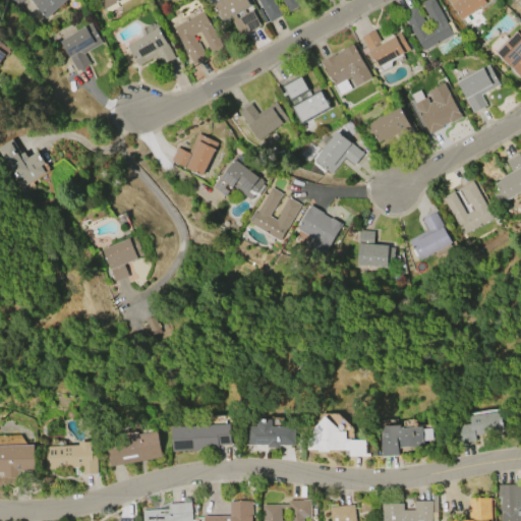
[(65,0),(46,18),(29,0),(65,0)]
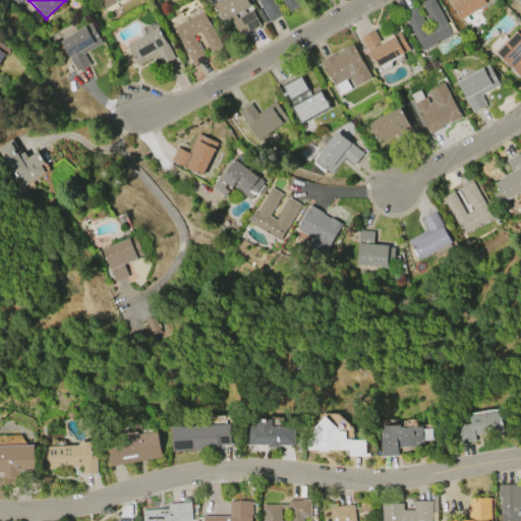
[(126,0),(119,4),(117,1),(115,2),(117,6),(106,13),(104,9),(103,10),(97,0),(126,0)]
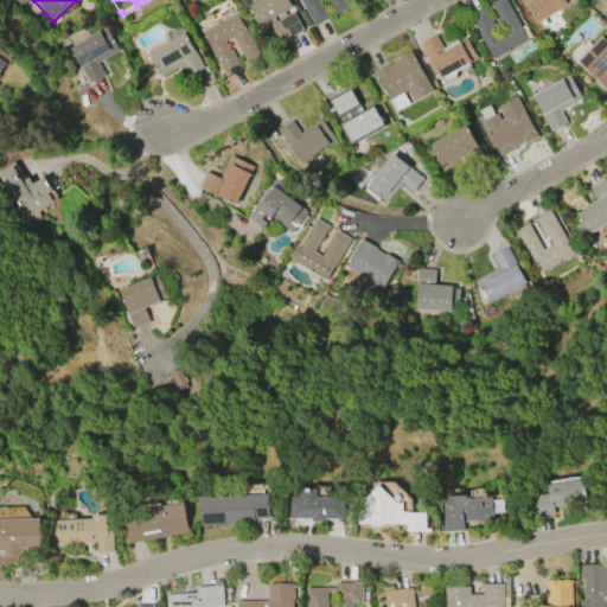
[(247,5),(255,0),(287,0),(289,5),(257,23),(247,5)]
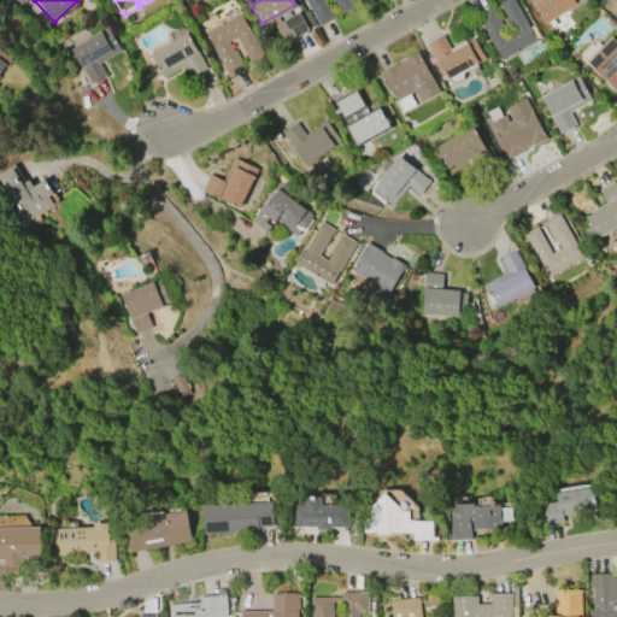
[(350,0),(354,7),(341,15),(333,0),(322,0),(333,18),(318,27),(311,13),(304,0),(303,1),(301,0),(350,0)]
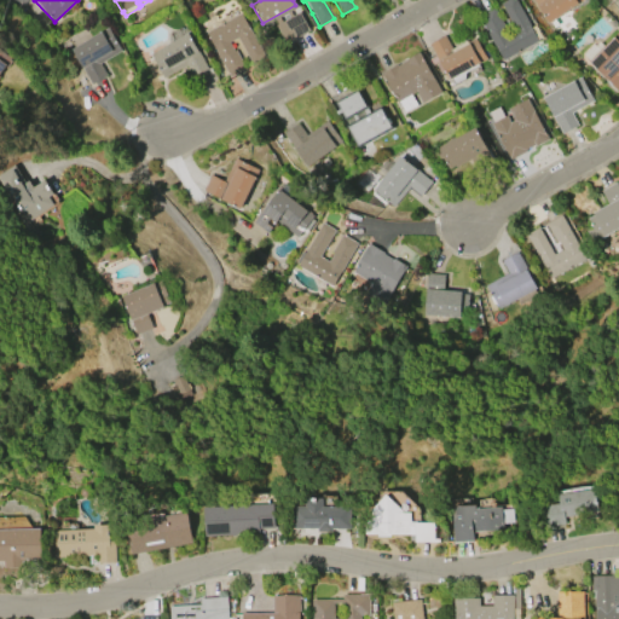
[(541,38),(537,40),(537,41),(502,59),(495,46),(493,46),(476,16),(493,7),(503,25),(502,27),(505,33),(513,28),(499,4),(507,0),(515,0),(531,27),(534,25),(541,38)]
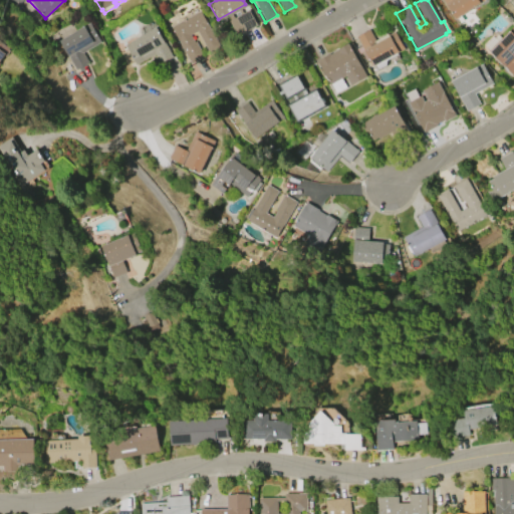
[(483,0),(455,19),(442,0),(483,0)]
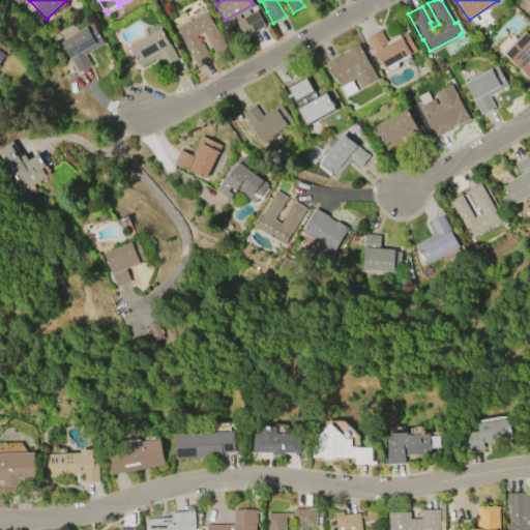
[(256,10),(264,25),(243,36),(235,22),(256,10)]
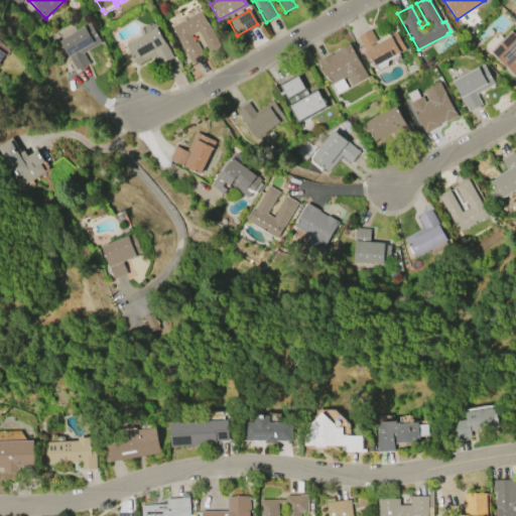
[(204,56),(190,63),(170,27),(200,11),(221,48),(210,54),(197,31),(189,35),(194,42),(196,41),(204,56)]
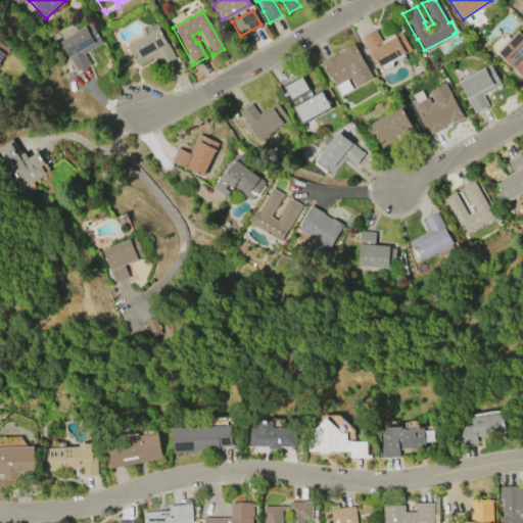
[(102,43),(83,54),(89,64),(76,72),(58,42),(90,24),(102,43)]
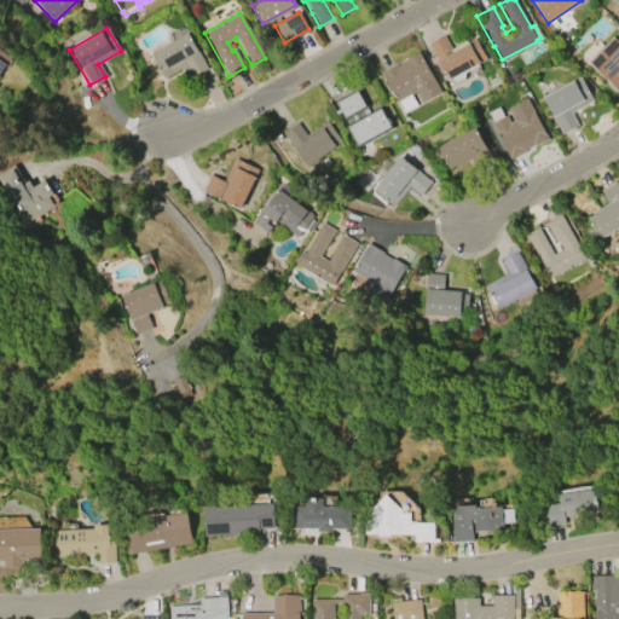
[(618,87),(617,90),(589,63),(590,62),(582,55),(591,44),(595,46),(599,42),(603,46),(618,30),(618,67),(618,68),(618,87)]
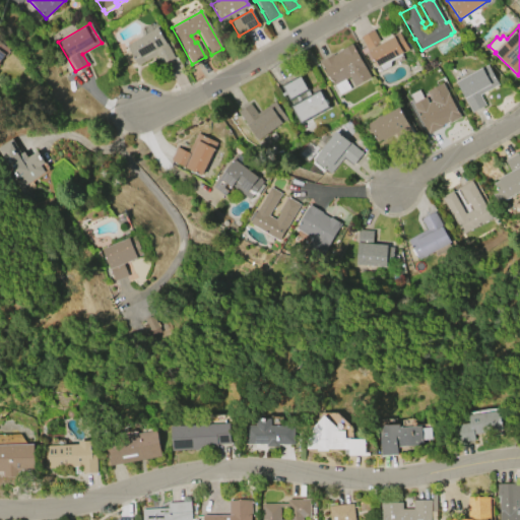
[(174,57),(160,64),(155,55),(136,66),(125,46),(157,27),(174,57)]
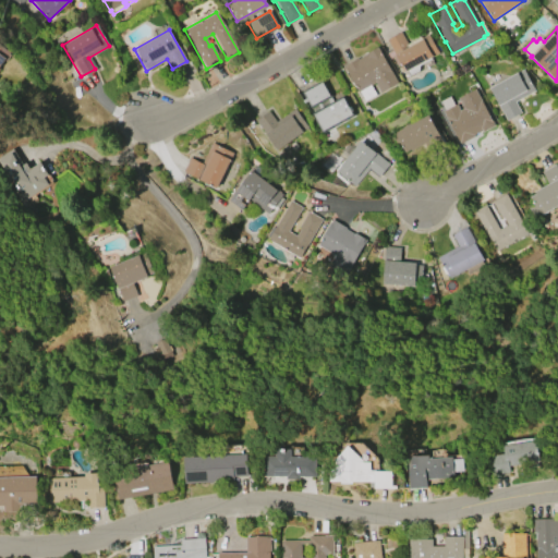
[(428,34),(438,52),(403,72),(395,56),(389,59),(386,53),(392,50),(386,39),(400,32),(407,44),(420,36),(421,38),(428,34)]
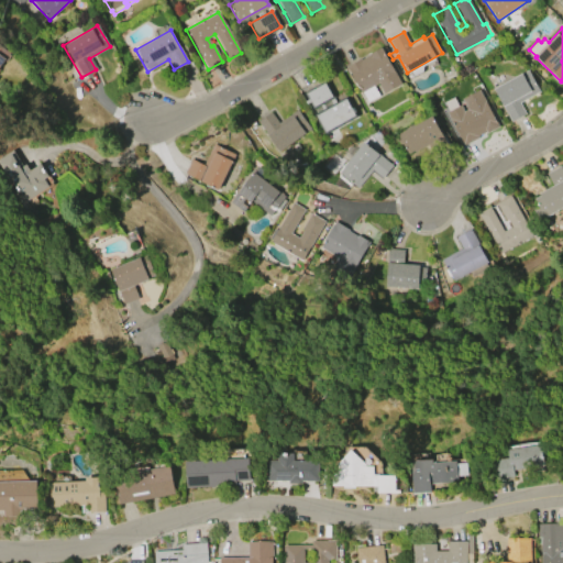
[(0,64),(0,45),(9,53),(8,55),(9,55),(4,62),(3,61),(0,64)]
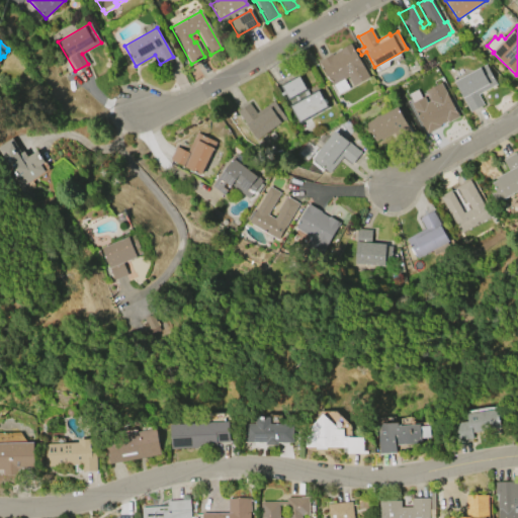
[(350,44),(368,77),(353,86),(347,77),(344,79),(349,89),(338,95),(333,85),(332,86),(318,62),(332,54),(332,55),(340,51),(340,50),(350,44)]
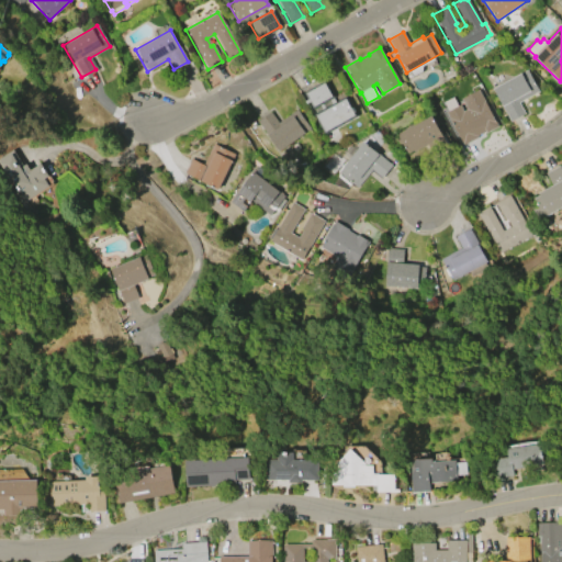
[(524,113),(509,122),(492,89),(527,69),(539,91),(518,102),(524,113)]
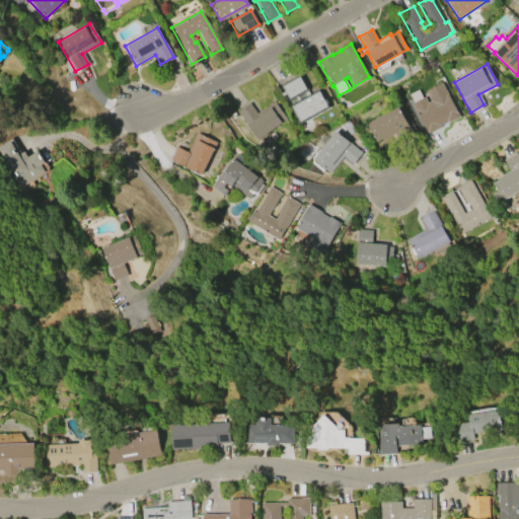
[(282,86),(299,76),(306,89),(289,98),(282,86)]
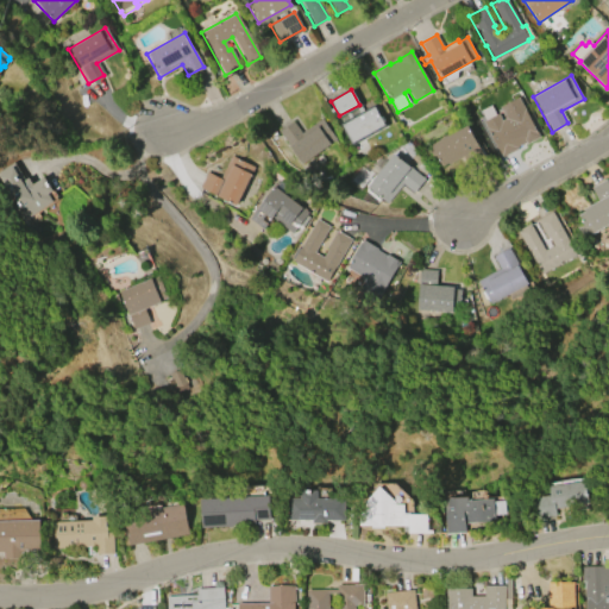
[(539,137),(526,144),(525,142),(515,148),(516,149),(501,157),(482,121),(484,121),(478,111),(491,105),(496,114),(497,113),(501,120),(503,119),(497,107),(518,96),(539,137)]
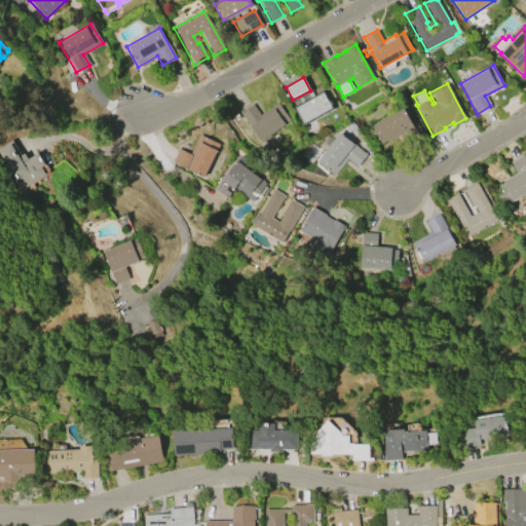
[(295,108),(323,92),(331,108),(303,123),(295,108)]
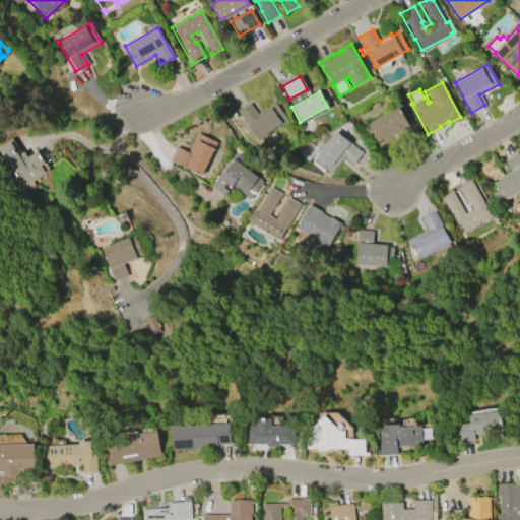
[(274,101),(287,119),(257,140),(237,112),(241,109),(250,104),(257,113),(274,101)]
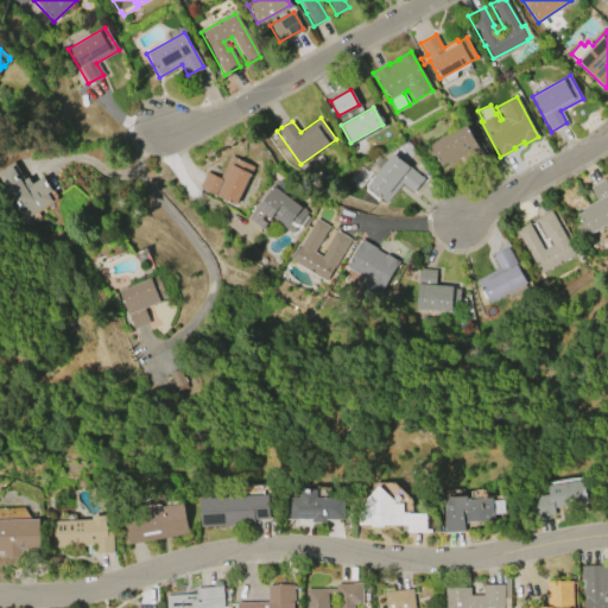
[(469,124),(481,146),(448,164),(447,163),(439,166),(429,145),(469,124)]
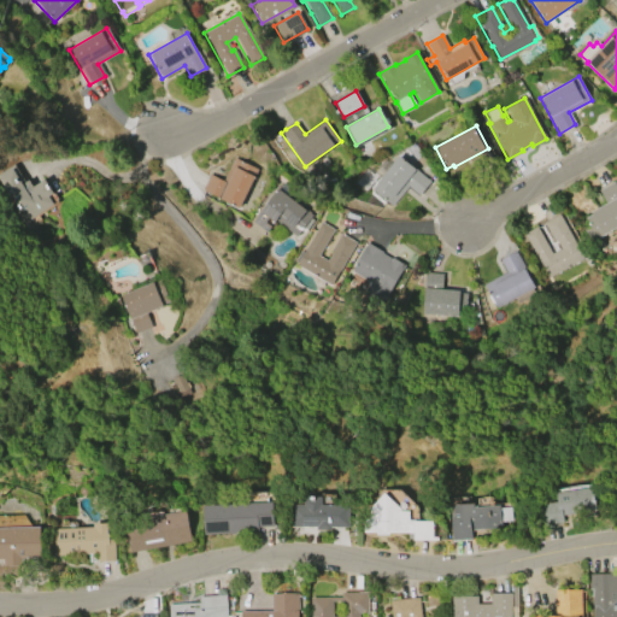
[(430,182),(418,195),(407,187),(391,206),(370,188),(399,156),(430,182)]
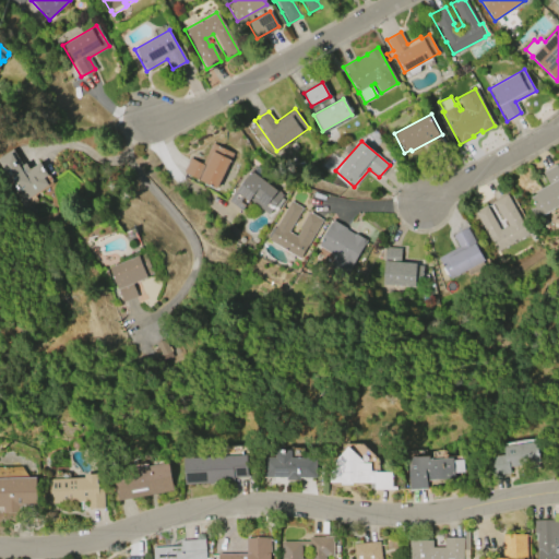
[(216,189),(182,173),(189,157),(201,164),(212,142),(234,153),(216,189)]
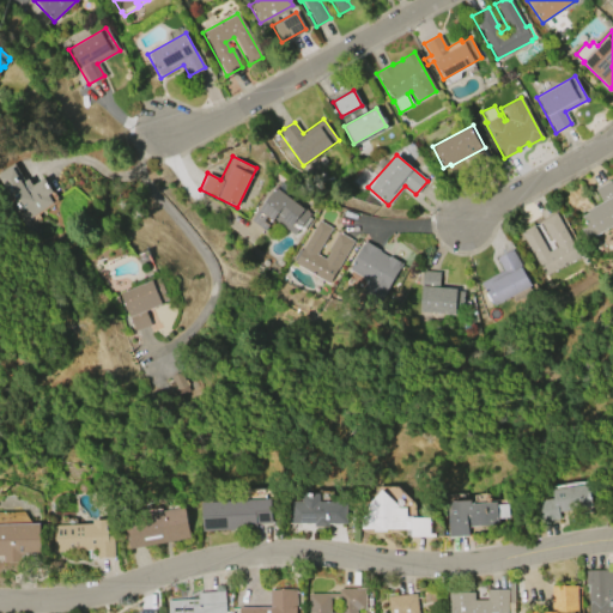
[(0,183),(0,170),(12,163),(23,181),(26,178),(31,184),(42,178),(52,192),(47,194),(52,202),(23,219),(17,210),(16,210),(10,200),(11,200),(8,195),(7,196),(0,183)]
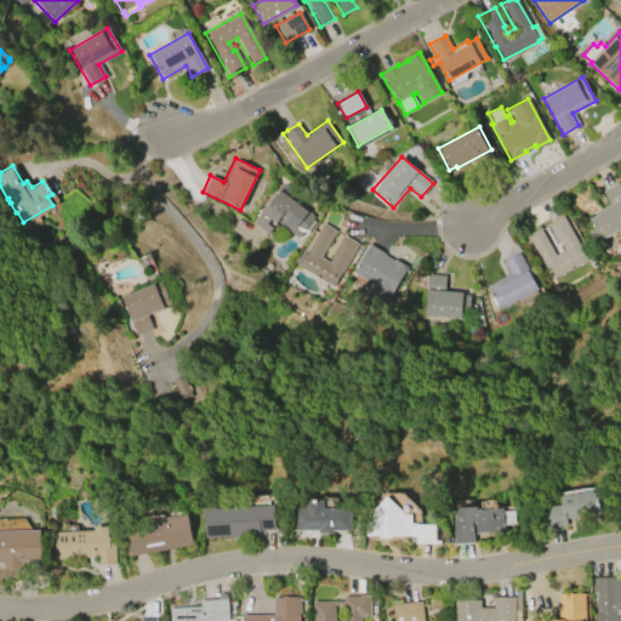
[(620,188),(620,227),(603,238),(611,252),(603,257),(594,243),(593,243),(585,228),(590,226),(587,220),(594,216),(593,214),(609,205),(602,192),(617,182),(620,188)]
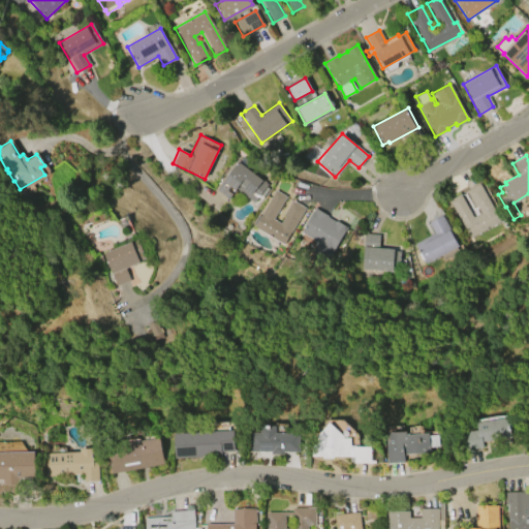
[(268,189),(260,199),(257,197),(253,203),(237,190),(229,200),(216,189),(238,161),(238,162),(242,158),(251,165),(248,169),(266,182),(265,183),(267,185),(266,187),(268,189)]
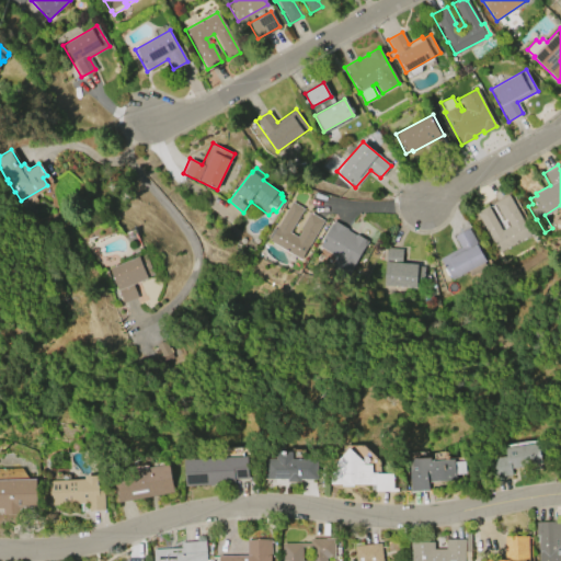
[(507,194),(529,235),(496,252),(474,213),(487,206),(500,230),(508,226),(504,218),(502,219),(493,203),(507,194)]
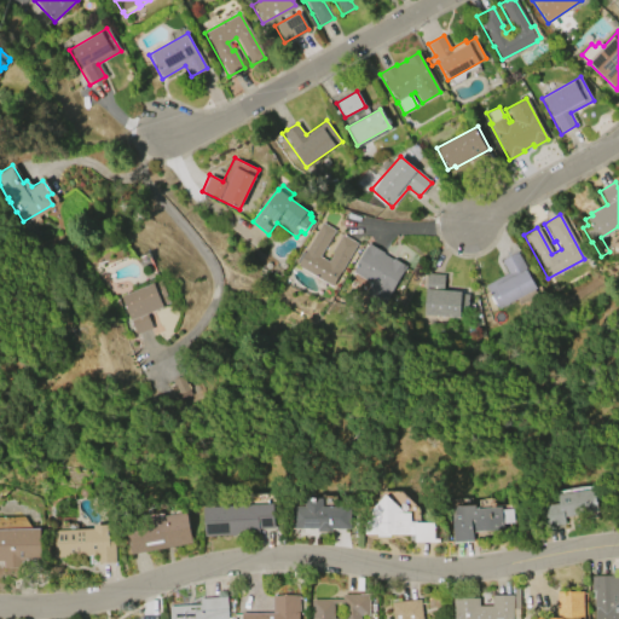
[(322,221),(335,230),(319,256),(328,261),(331,254),(330,253),(341,235),(357,244),(331,287),(295,266),(322,221)]
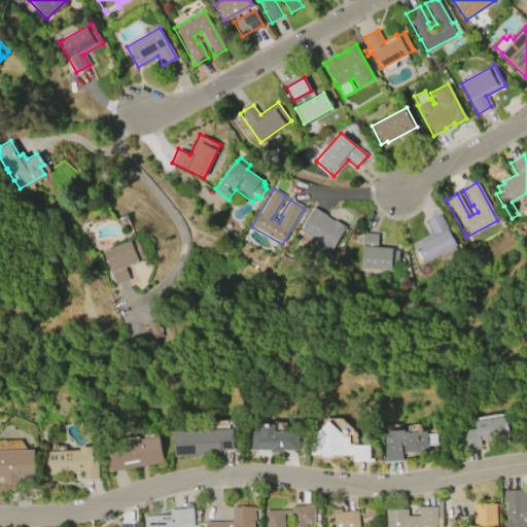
[(346,226),(323,261),(309,252),(313,244),(311,239),(300,232),(314,207),(326,215),(325,216),(334,221),(335,219),(346,226)]
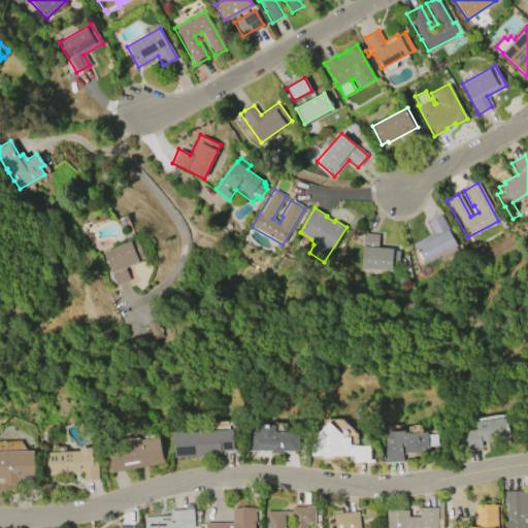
[(427,222),(440,215),(457,245),(424,264),(413,243),(432,233),(427,222)]
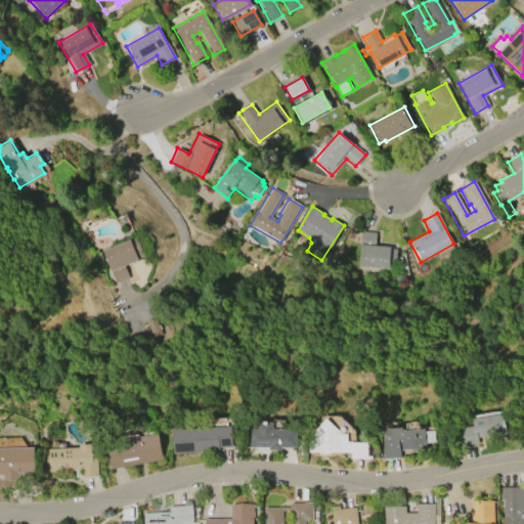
[(396,249),(394,269),(357,266),(360,231),(376,232),(375,246),(390,247),(390,249),(396,249)]
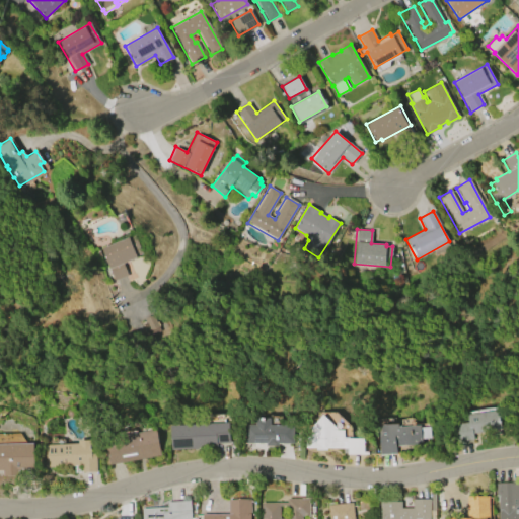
[(128,276),(114,281),(101,248),(134,235),(141,253),(136,255),(137,257),(123,264),(128,276)]
